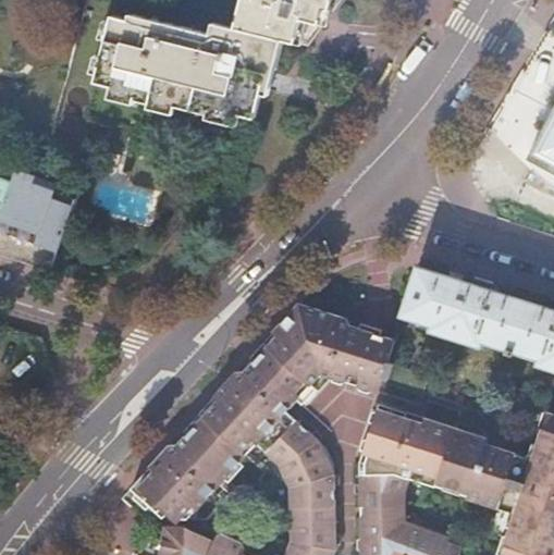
[(281,33),(293,26),(295,25),(295,0),(239,0),(238,2),(243,16),(243,17),(281,33)]
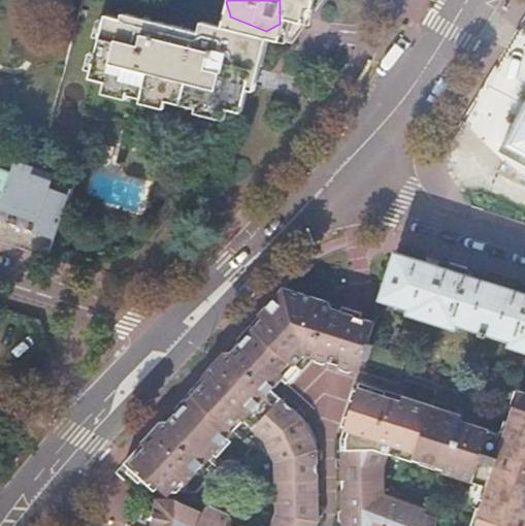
[(277,25),(282,27),(285,17),(304,22),(307,8),(309,8),(312,0),(314,1),(315,0),(280,0),(280,24),(277,25)]
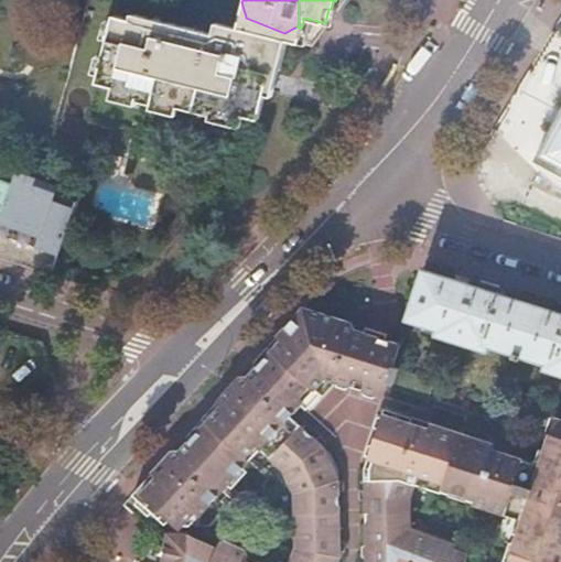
[(219,23),(219,22),(213,20),(212,21),(209,30),(129,11),(127,17),(111,12),(95,79),(176,100),(177,97),(257,117),(277,38),(227,25),(219,23)]
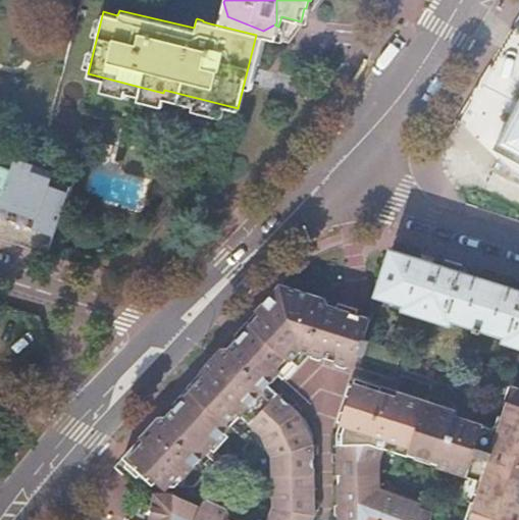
[(275,39),(278,27),(274,24),(263,31),(227,16),(227,15),(218,19),(217,24),(211,22),(210,23),(256,35),(275,39)]
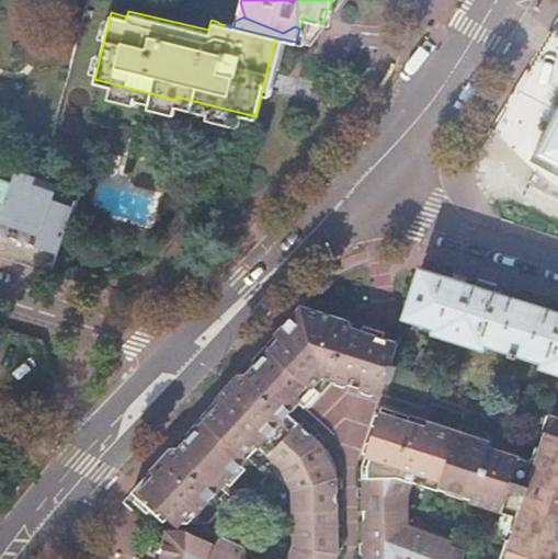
[(557,111),(557,102),(528,158),(557,173),(557,163),(537,152),(557,111)]
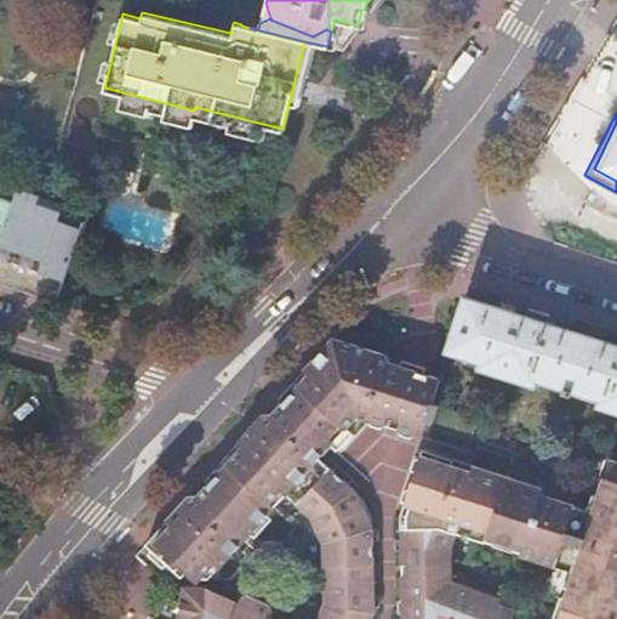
[(616,123),(594,169),(616,181),(616,123)]
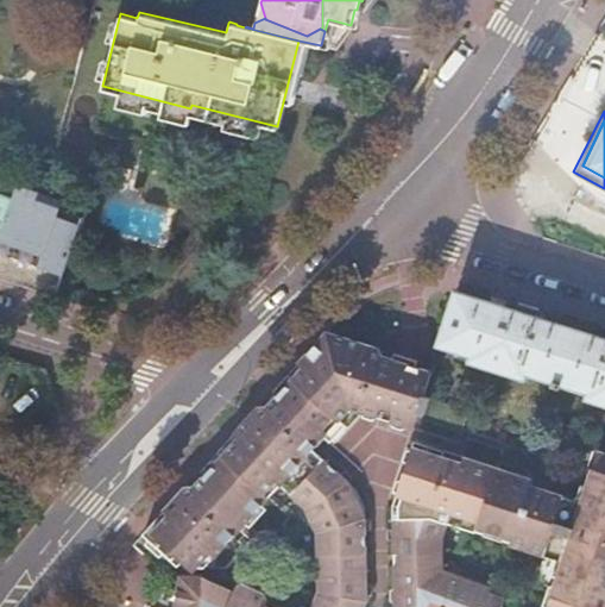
[(11,198),(8,205),(0,226),(0,275),(38,291),(51,285),(76,216),(33,200),(37,192),(17,185),(11,198)]
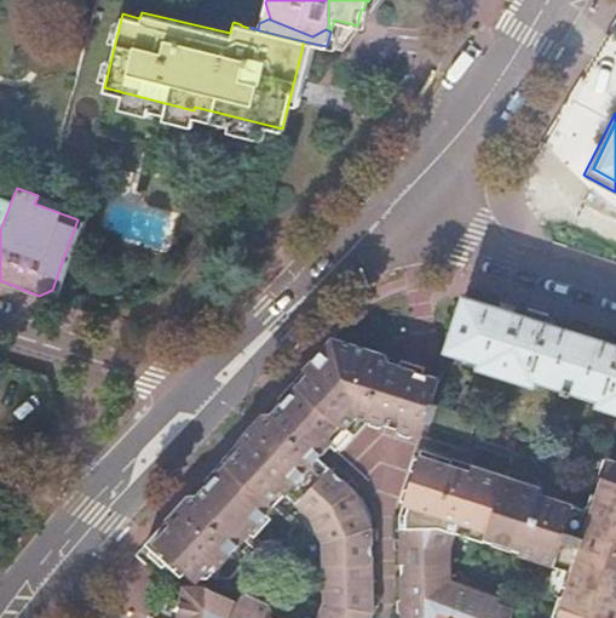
[(464,296),(452,332),(465,327),(477,331),(493,305),(464,296)]
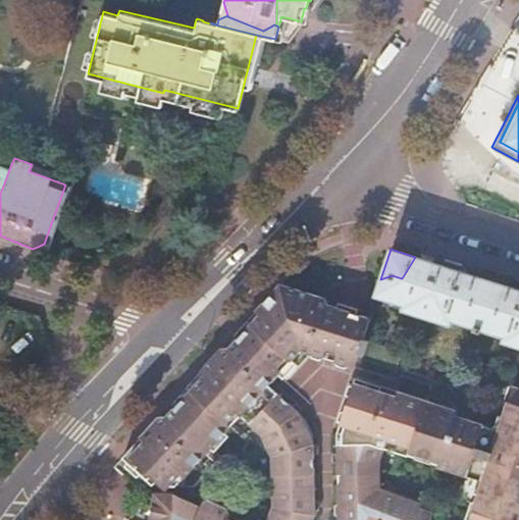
[(392,275),(380,279),(376,293),(404,302),(403,307),(447,321),(449,316),(473,324),(472,328),(479,331),(481,326),(505,333),(503,339),(518,344),(518,290),(457,270),(459,266),(451,263),(443,260),(440,265),(415,257),(402,278),(392,275)]
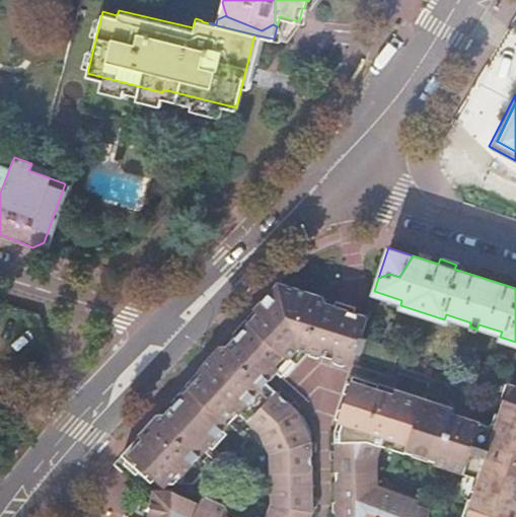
[(244,418),(274,389),(266,381),(275,371),(279,376),(293,362),(288,357),(298,347),(306,350),(307,354),(315,357),(319,354),(332,358),(333,362),(341,365),(345,362),(351,364),(354,355),(391,367),(397,349),(377,342),(373,341),(362,337),(360,337),(366,315),(359,313),(353,311),(354,306),(334,300),(333,304),(327,303),(323,302),(321,295),(304,290),(301,291),(277,283),(264,298),(254,309),(258,311),(247,322),(235,336),(231,340),(227,344),(221,345),(201,367),(204,370),(189,386),(183,391),(178,391),(173,396),(174,401),(170,407),(163,413),(158,414),(121,454),(132,482),(149,482),(153,476),(159,482),(182,483),(182,471),(208,444),(222,429),(237,412),(244,418)]
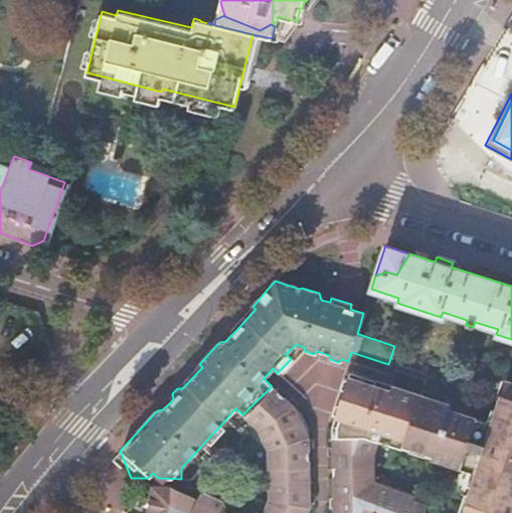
[(470,471),(486,421),(447,408),(449,403),(442,401),(390,385),(389,389),(381,387),(373,384),(375,380),(348,371),(347,377),(342,379),(339,386),(342,391),(338,403),(333,405),(331,412),(334,416),(331,425),(331,438),(331,447),(331,455),(331,467),(331,477),(331,487),(332,495),(328,497),(328,507),(332,510),(332,512),(361,512),(363,508),(378,512),(421,512),(424,500),(392,490),(392,487),(381,483),(372,484),(372,476),(372,474),(372,465),(372,453),(375,441),(399,449),(401,445),(432,454),(430,458),(470,471)]
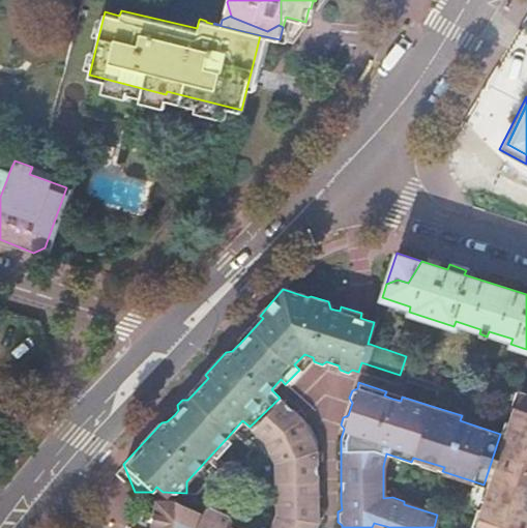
[(500,434),(484,485),(479,498),(484,499),(480,507),(476,506),(470,527),(472,527),(526,527),(526,393),(526,394),(515,390),(507,411),(511,412),(511,415),(508,421),(505,420),(500,434)]
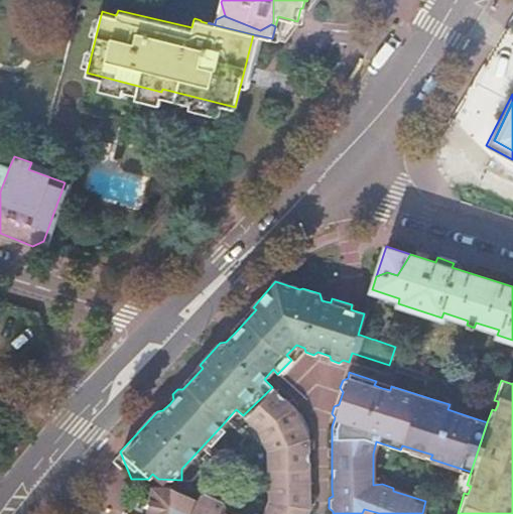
[(261,513),(305,513),(309,507),(309,502),(308,494),(308,491),(308,478),(308,468),(308,446),(308,438),(307,429),(301,414),(293,407),(287,401),(272,387),(243,415),(257,428),(267,451),(267,469),(268,479),(268,490),(268,499),(261,513)]
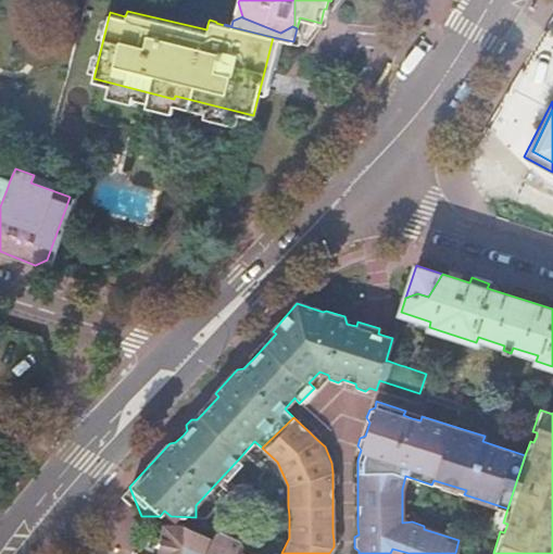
[(247,553),(240,551),(242,546),(240,540),(228,534),(220,531),(214,533),(212,539),(192,530),(184,530),(184,525),(163,524),(156,553),(247,553)]
